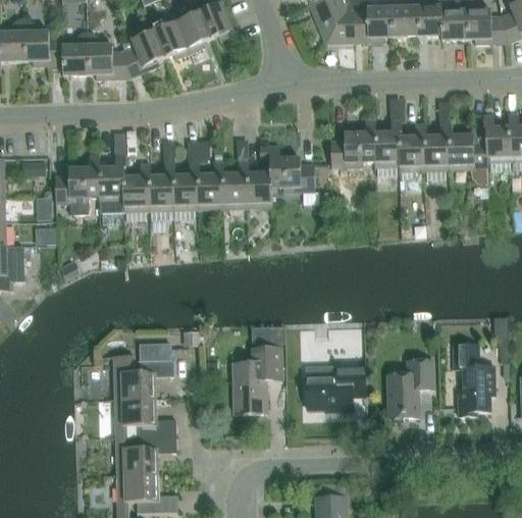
[(143,0),(147,9),(155,6),(154,0),(143,0)]
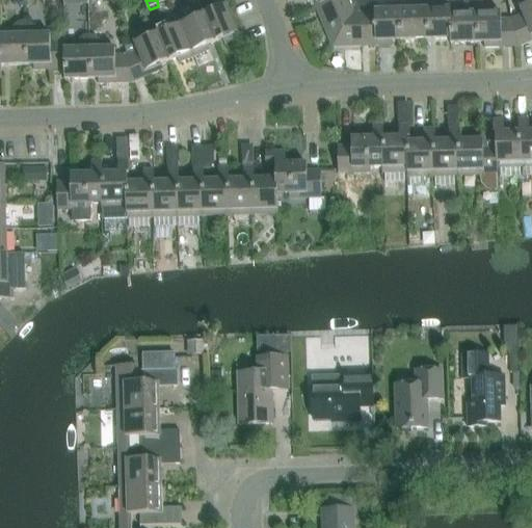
[(194,16),(180,22),(193,54),(209,48),(207,43),(214,40),(197,0),(198,0),(193,0),(188,2),(194,16)]
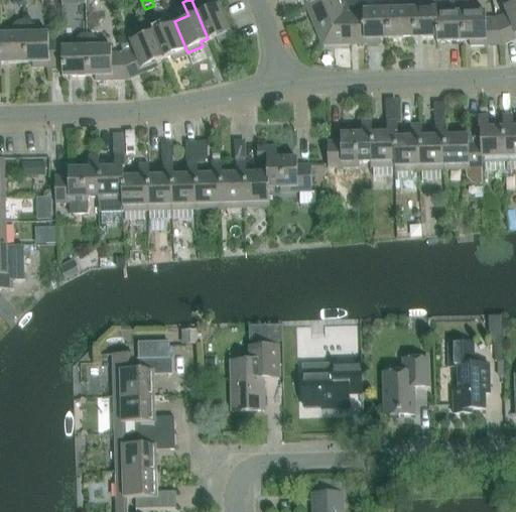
[(220,2),(216,4),(204,0),(192,0),(191,0),(208,38),(216,35),(218,40),(233,33),(220,2)]
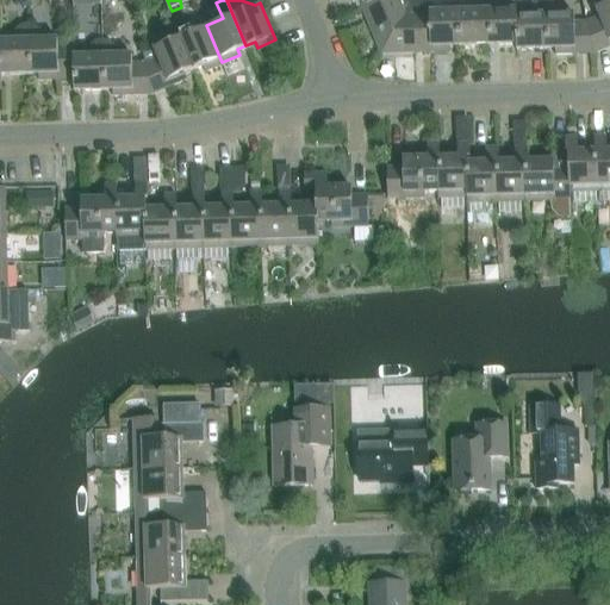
[(380,50),(381,50),(412,0),(369,0),(361,4),(380,50)]
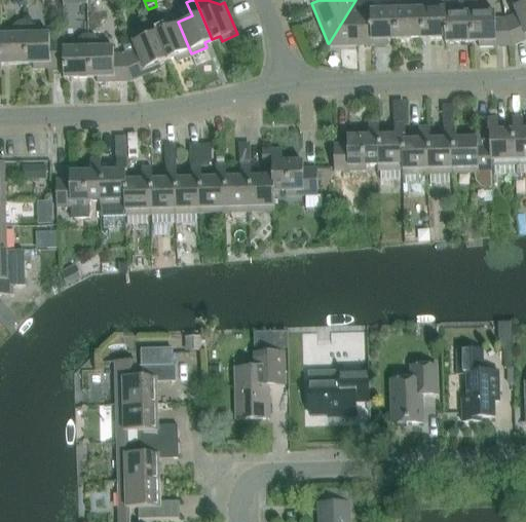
[(355,0),(329,43),(372,42),(371,8),(371,0),(355,0)]
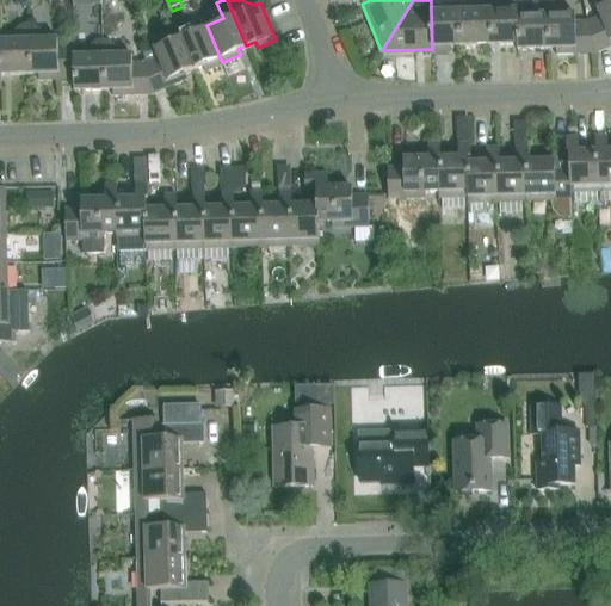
[(445,0),(436,10),(431,10),(432,49),(451,49),(451,43),(461,43),(458,0),(445,0)]
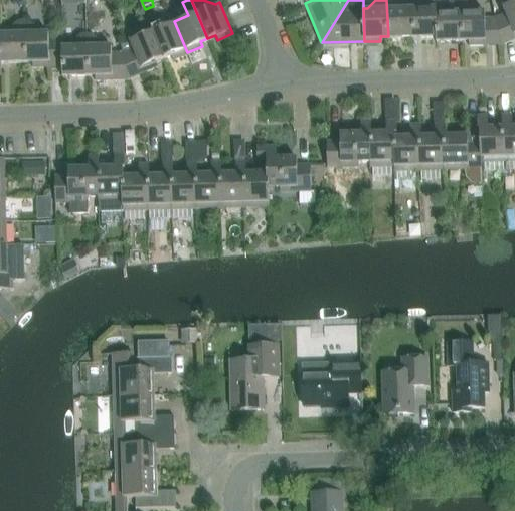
[(406,6),(398,0),(386,0),(388,36),(411,35),(411,6),(406,6)]
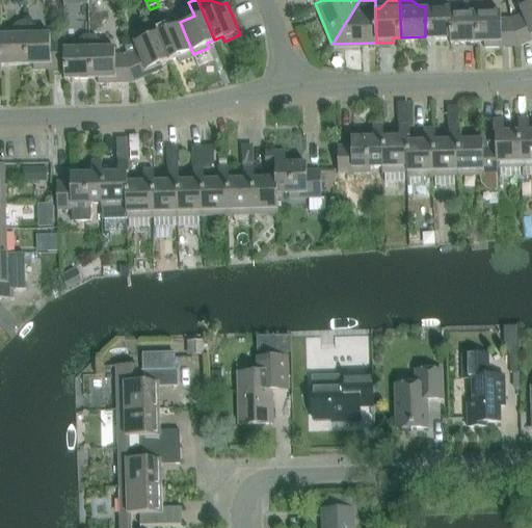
[(424,0),(425,6),(425,36),(450,36),(449,10),(450,10),(450,0),(424,0)]
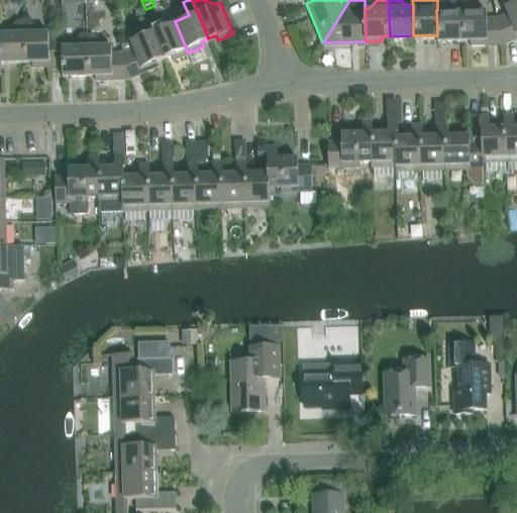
[(461,39),(460,0),(437,0),(437,10),(436,10),(437,35),(437,39),(461,39)]
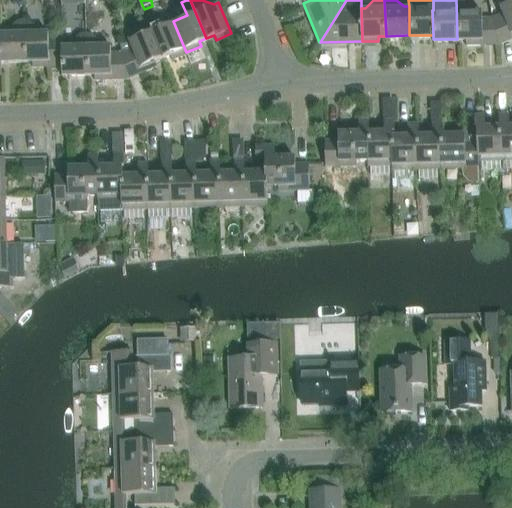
[(466,43),(494,43),(498,42),(492,16),(482,16),(481,9),(477,9),(466,0),(456,0),(457,39),(465,38),(466,43)]
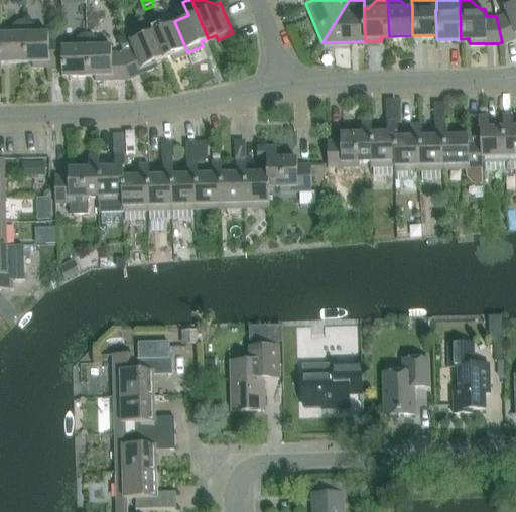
[(502,42),(514,38),(515,36),(515,0),(509,0),(507,4),(503,6),(506,12),(496,16),(502,42)]
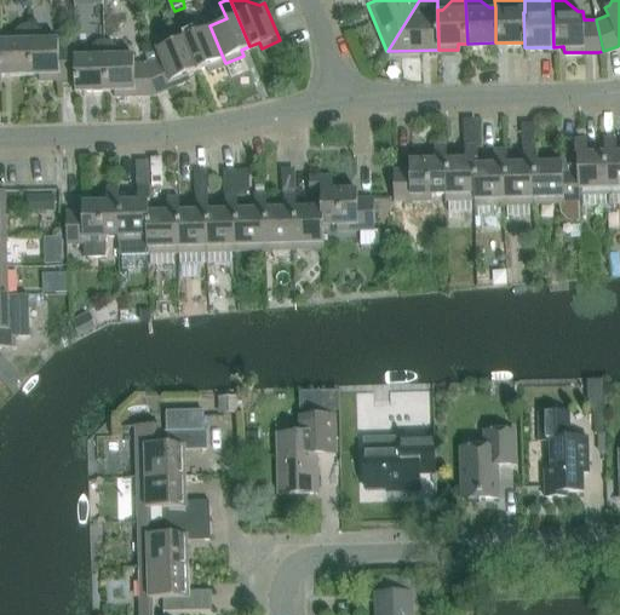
[(176,21),(177,23),(196,69),(206,65),(207,70),(225,63),(210,26),(194,32),(187,16),(176,21)]
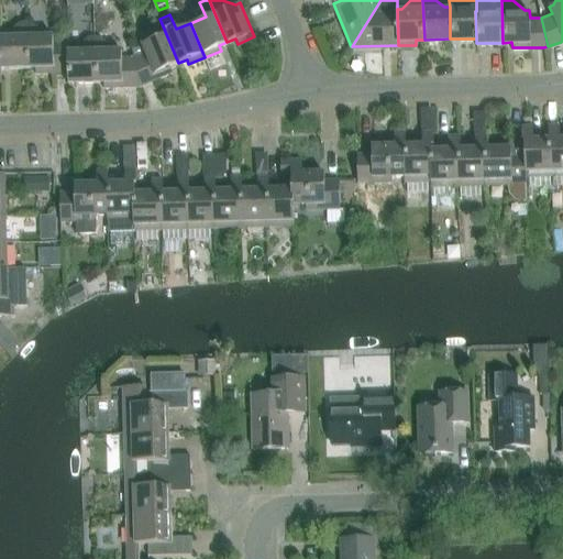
[(35,66),(35,72),(67,70),(68,70),(67,50),(68,50),(68,41),(53,42),(53,34),(47,34),(31,20),(25,21),(26,66),(35,66)]
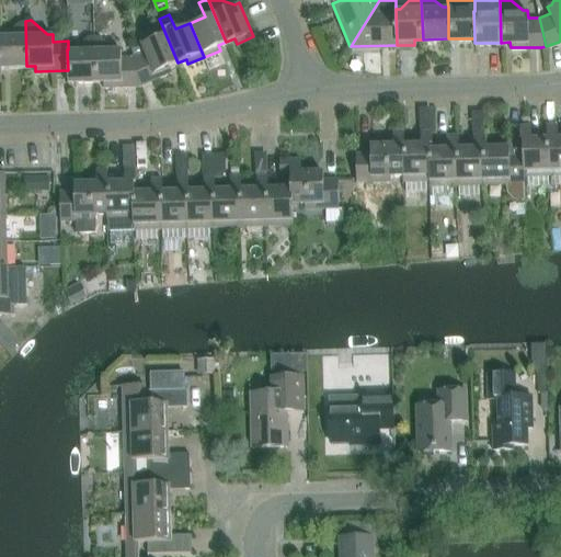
[(0,34),(0,65),(0,67),(1,67),(26,66),(25,21),(20,21),(4,35),(0,34)]
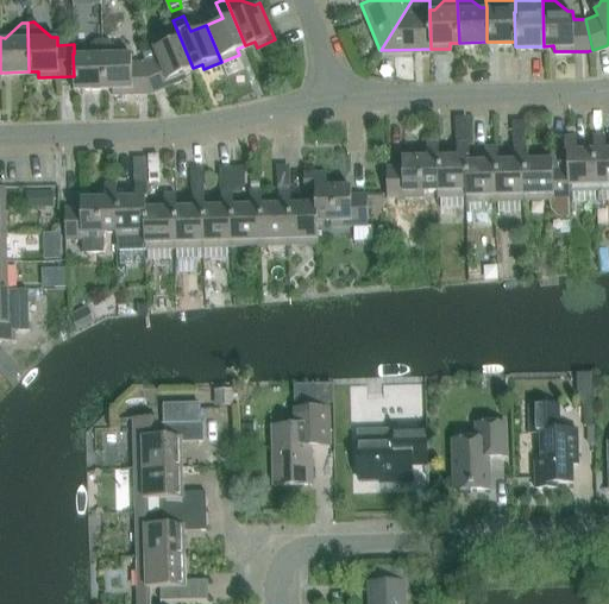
[(144,60),(151,92),(187,76),(184,71),(193,68),(174,23),(168,25),(157,45),(152,48),(156,55),(144,60)]
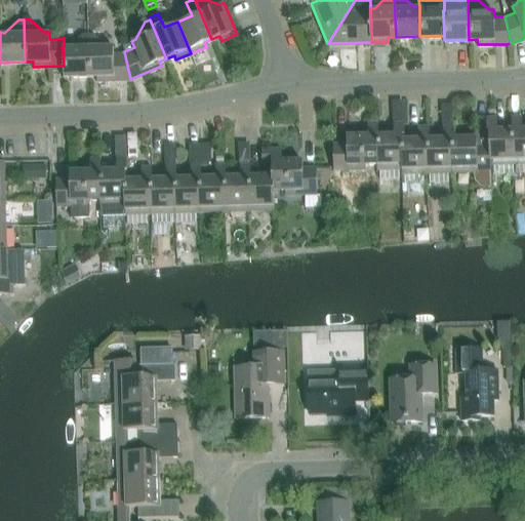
[(68,46),(64,46),(63,46),(64,66),(63,66),(63,76),(88,75),(87,33),(82,33),(68,46)]
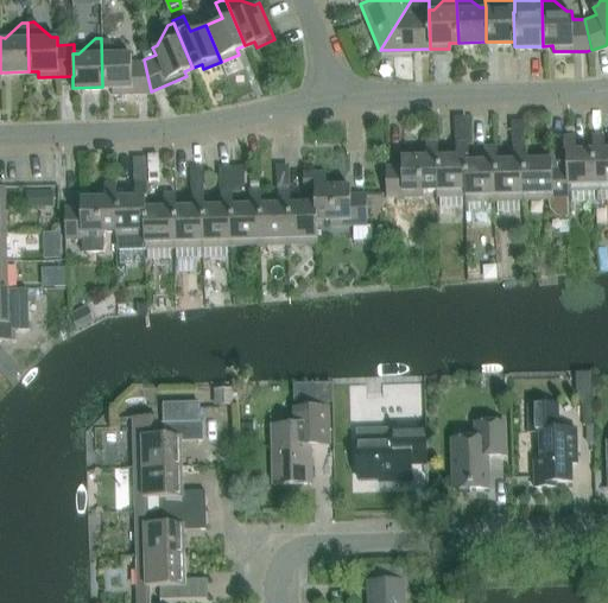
[(112,93),(145,91),(151,91),(144,59),(131,61),(131,52),(125,52),(107,38),(101,38),(102,87),(112,87),(112,93)]
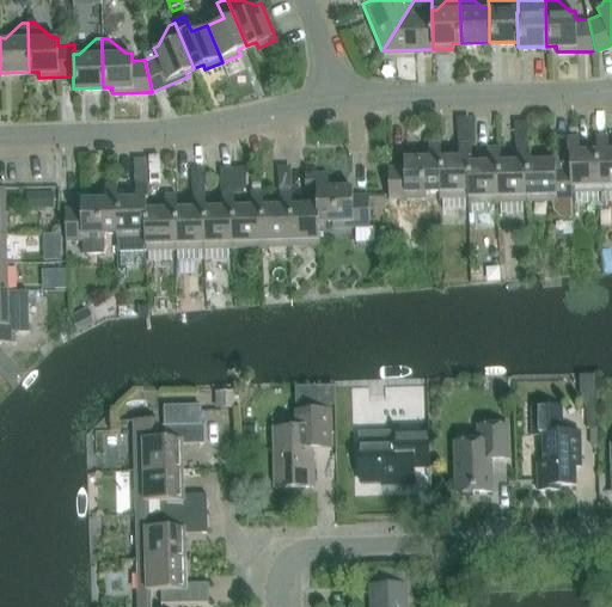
[(597,149),(599,148),(600,189),(604,189),(605,198),(610,198),(611,198),(611,148),(607,148),(607,134),(595,134),(597,149)]
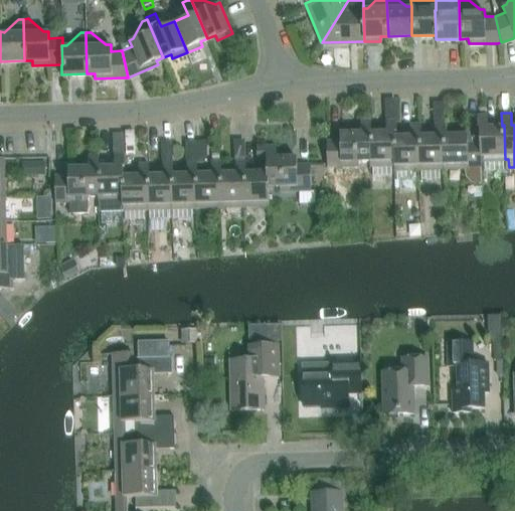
[(477,114),(478,126),(478,127),(478,140),(479,140),(480,140),(481,159),(482,159),(484,159),(485,168),(504,167),(503,159),(505,159),(504,125),(502,126),(487,126),(487,114),(477,114)]
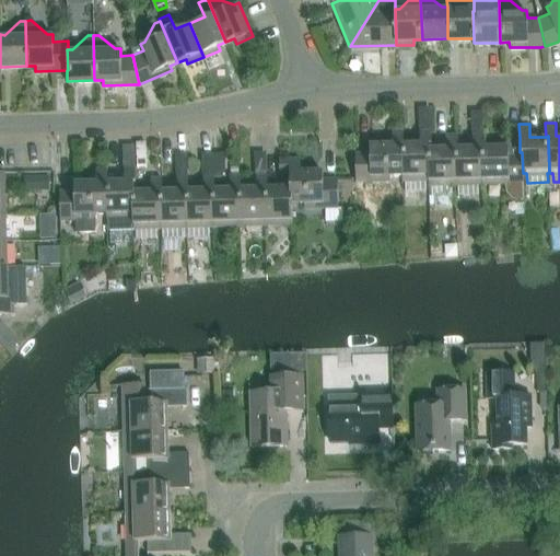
[(370,151),(354,151),(356,181),(389,180),(389,174),(401,174),(403,174),(403,142),(403,129),(392,129),(392,142),(370,143),(370,151)]
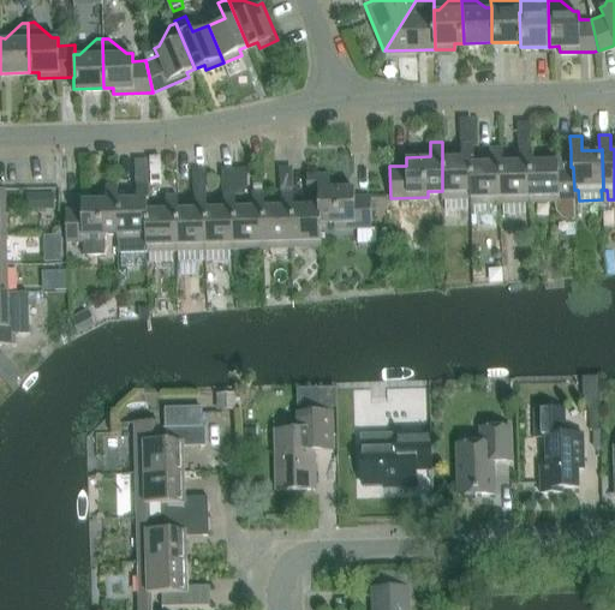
[(442,191),(441,191),(441,197),(443,197),(443,207),(467,205),(467,196),(471,196),(472,196),(471,161),(467,162),(467,156),(473,156),(473,142),(461,142),(461,156),(442,156),(442,191)]
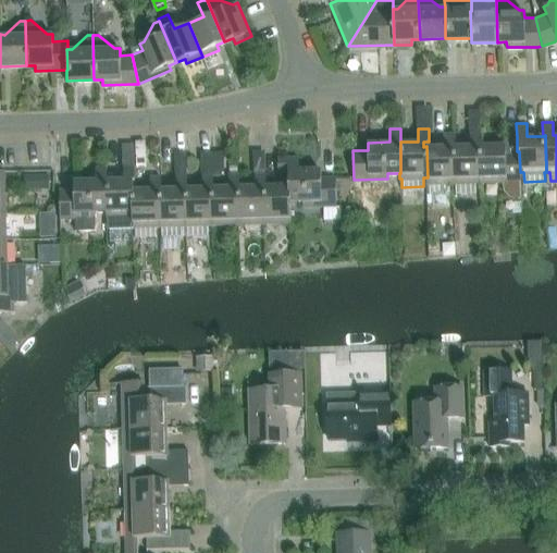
[(455,146),(453,146),(453,182),(455,182),(455,191),(475,189),(475,182),(479,182),(479,145),(481,145),(481,132),(470,132),(470,145),(455,146)]
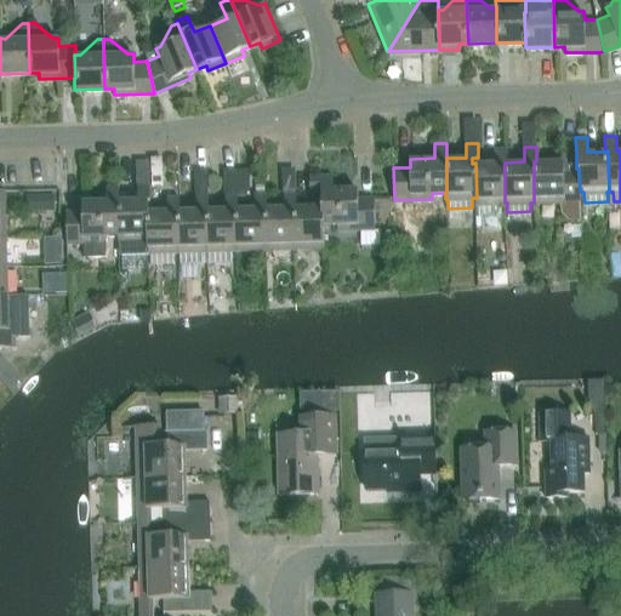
[(495,163),(476,163),(477,198),(476,198),(476,204),(478,204),(478,214),(482,214),(500,212),(501,212),(501,203),(505,203),(505,163),(507,163),(507,148),(495,148),(495,163)]
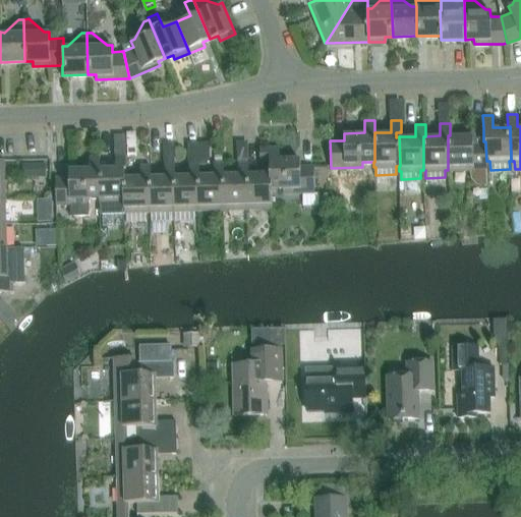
[(448,170),(469,169),(470,178),(477,184),(487,185),(487,161),(486,161),(485,141),(484,141),(483,141),(483,128),(483,127),(472,127),(472,134),(450,135),(448,135),(448,170)]
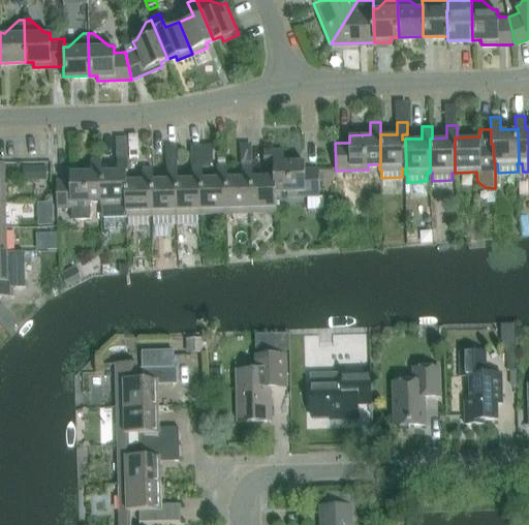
[(274,162),(273,148),(263,149),(263,162),(273,162),(274,162)]
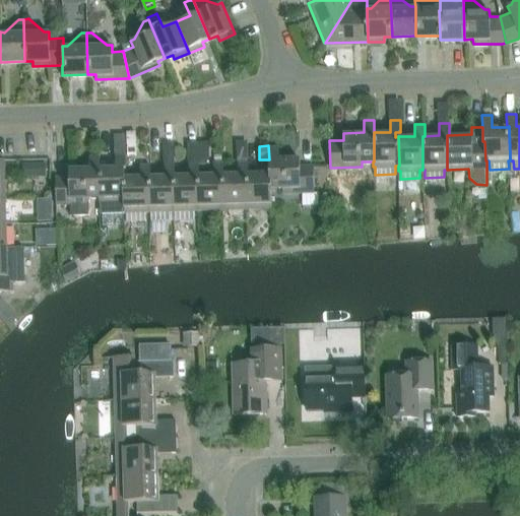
[(314,191),(313,165),(300,165),(299,157),(278,157),(278,145),(268,145),(269,159),(268,159),(269,173),(270,187),(282,187),(282,192),(314,191)]
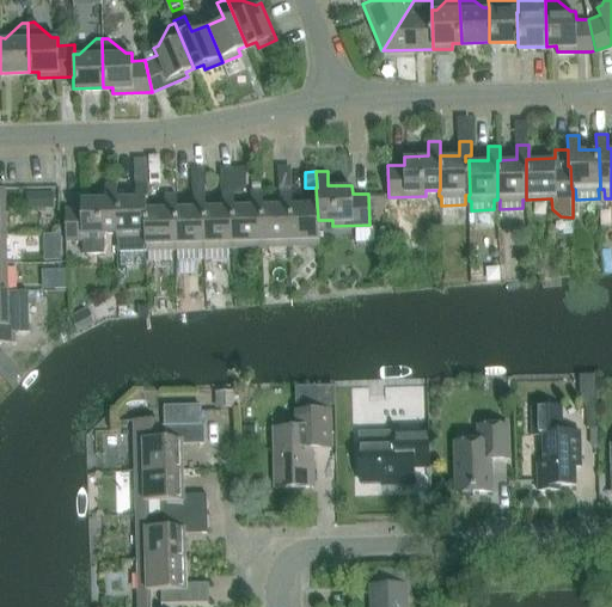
[(116,232),(116,237),(116,249),(146,247),(145,237),(146,237),(145,207),(145,196),(147,196),(147,182),(135,182),(136,196),(117,197),(116,197),(117,231),(116,232)]
